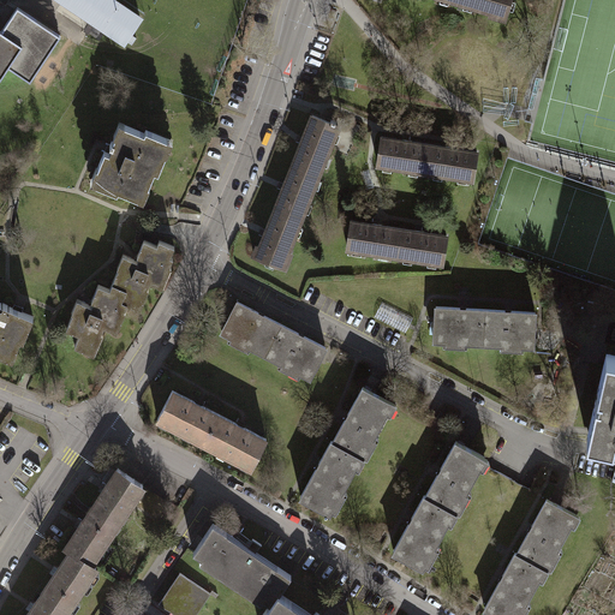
[(113,0),(64,0),(126,41),(141,18),(113,0)]
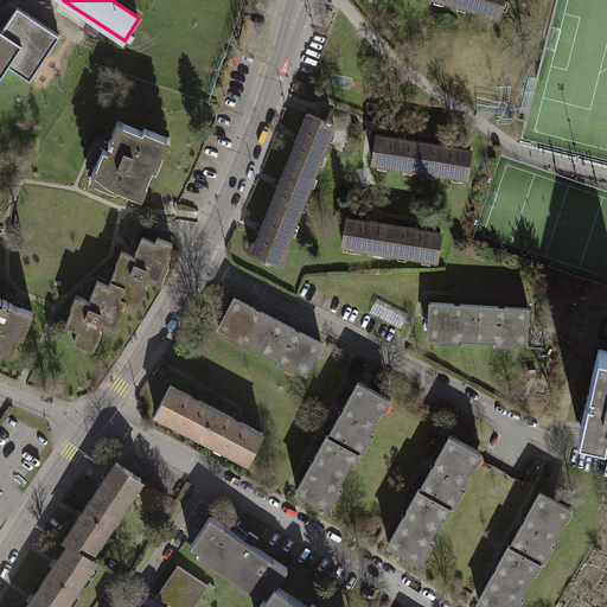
[(451,0),(452,1),(484,11),(483,14),(498,19),(503,0),(451,0)]
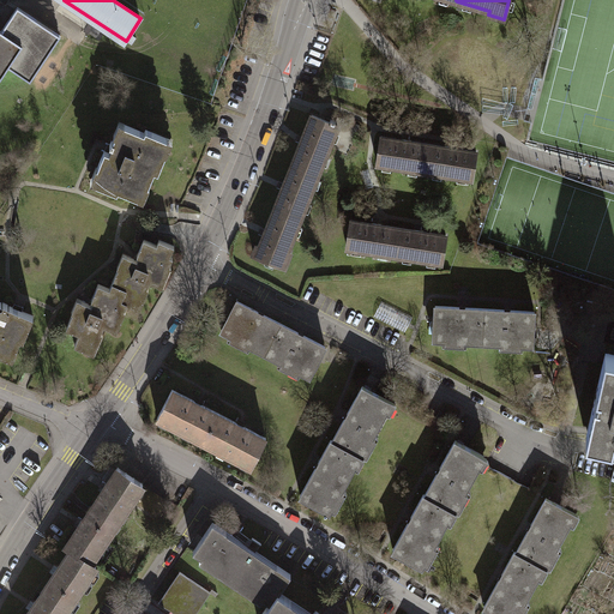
[(0,78),(8,66),(30,82),(61,36),(18,7),(2,31),(0,30),(0,78)]
